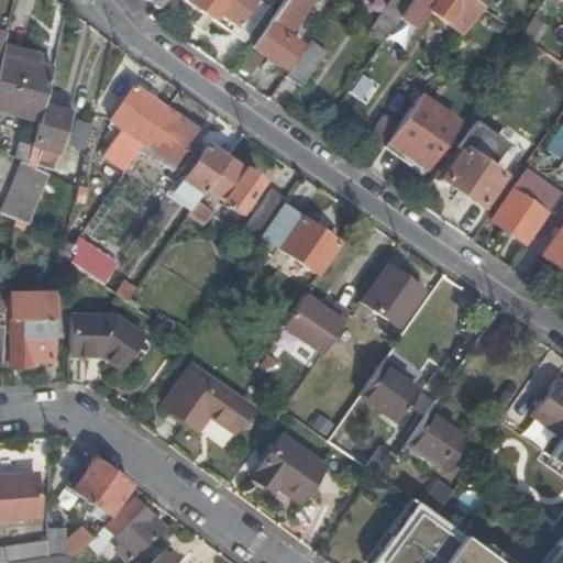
[(183,0),(242,41),(267,7),(257,0),(183,0)]
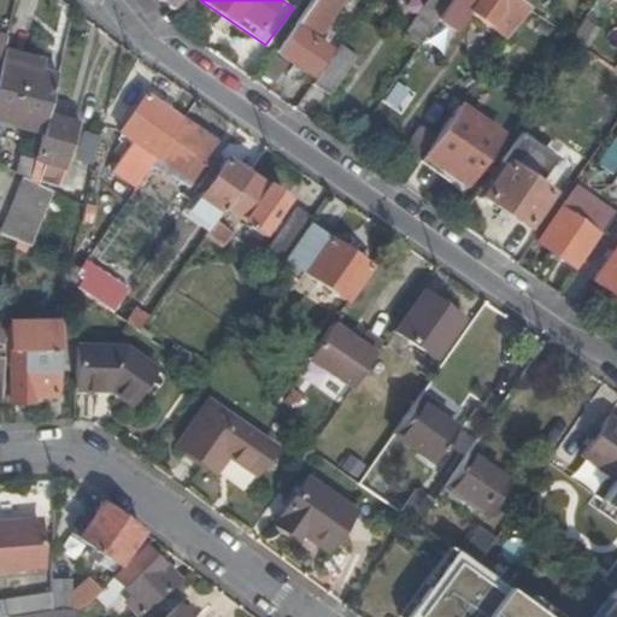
[(329,12),(312,0),(309,0),(274,51),(309,75),(325,50),(315,42),(310,39),(318,27),(329,12)]
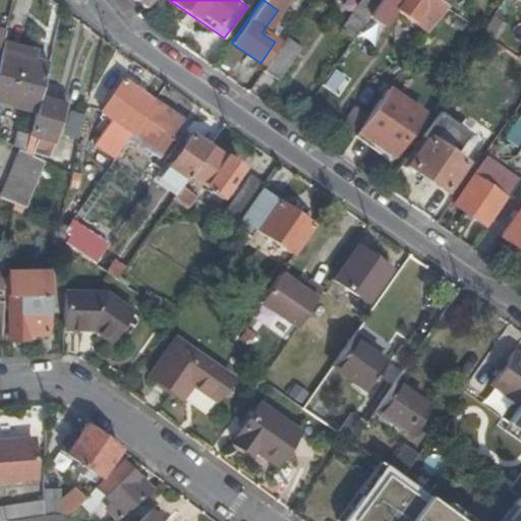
[(361,0),(341,31),(352,39),(379,0),(361,0)]
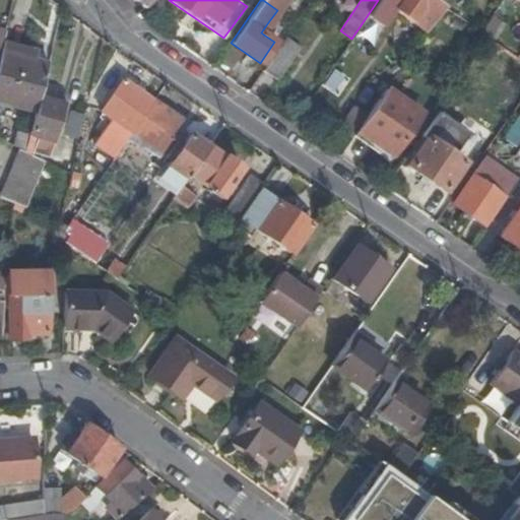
[(381,0),(426,30),(443,6),(434,0),(381,0)]
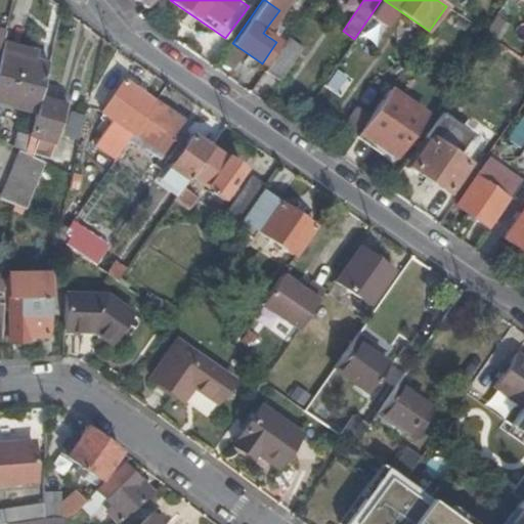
[(484,32),(492,38),(493,39),(500,28),(491,20),(484,32)]
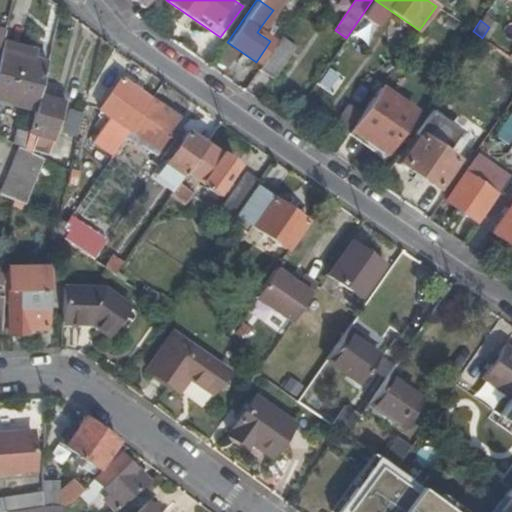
[(257,32),(261,35),(268,25),(264,22),(257,32)]
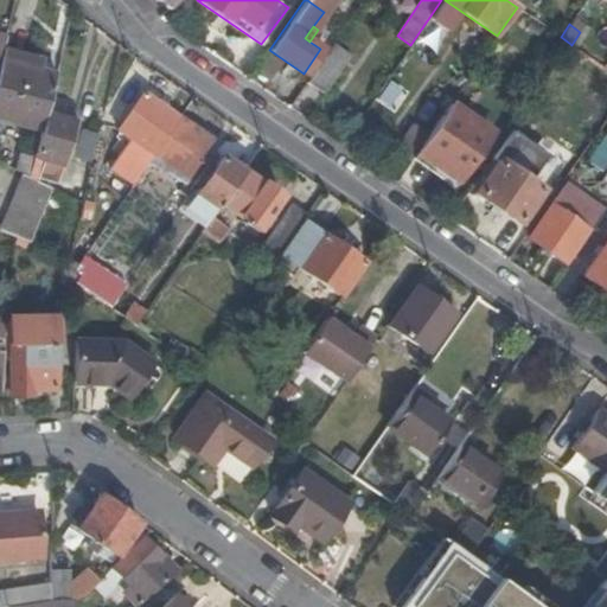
[(333,43),(306,82),(324,94),(350,55),(333,43)]
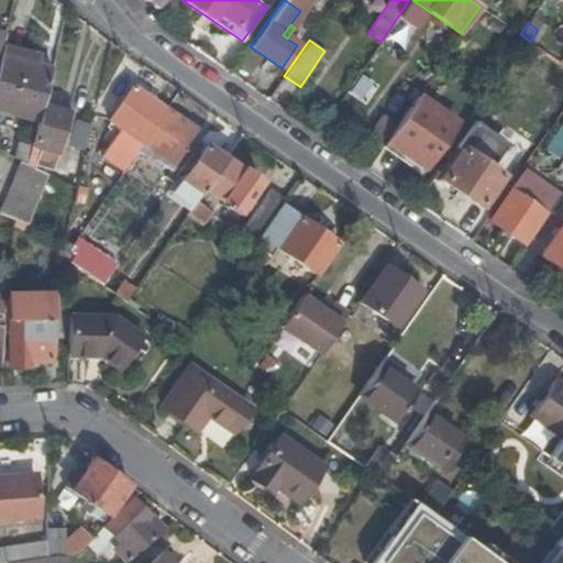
[(39,119),(52,69),(0,55),(0,57),(0,108),(21,113),(20,116),(39,119)]
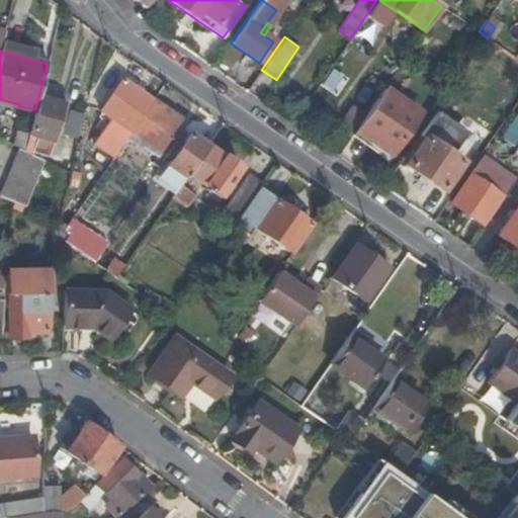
[(121,125),(132,133),(154,101),(123,80),(101,111),(111,118),(108,122),(118,130),(121,125)]
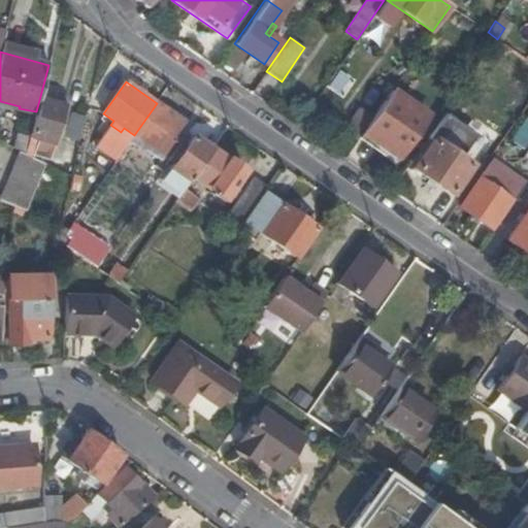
[(373,116),(362,133),(398,158),(427,116),(391,90),(373,116)]
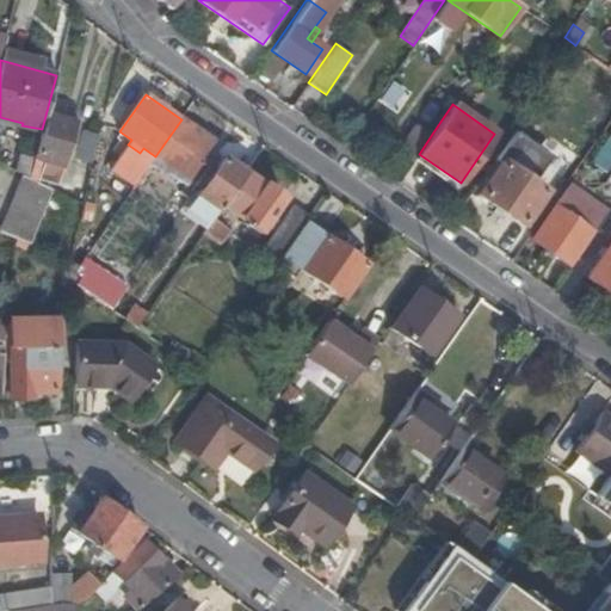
[(181,119),(155,156),(186,178),(183,183),(187,185),(216,143),(181,119)]
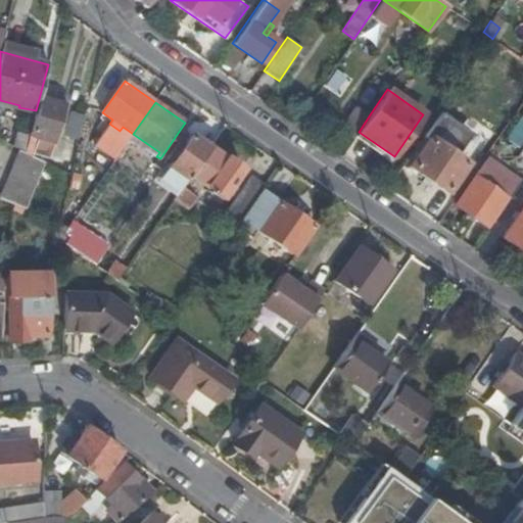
[(338,129),(352,139),(359,132),(370,114),(354,104),(338,129)]
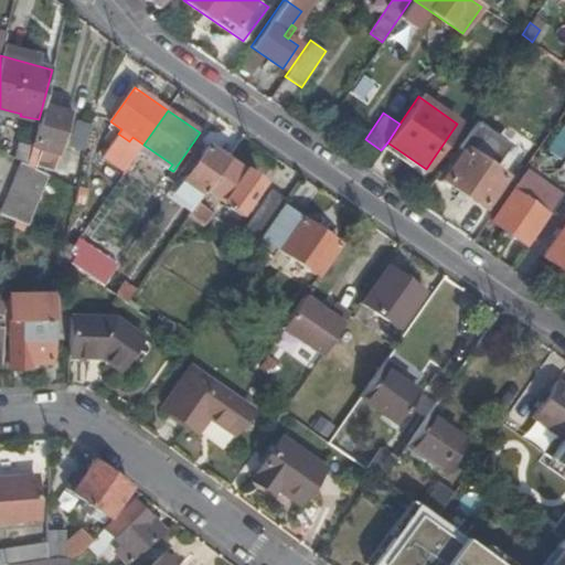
[(564,117),(548,153),(564,161),(564,160),(564,117)]
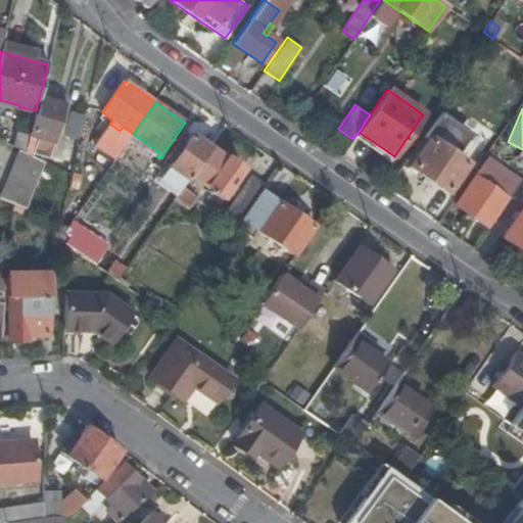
[(68,111),(64,134),(78,137),(82,114),(68,111)]
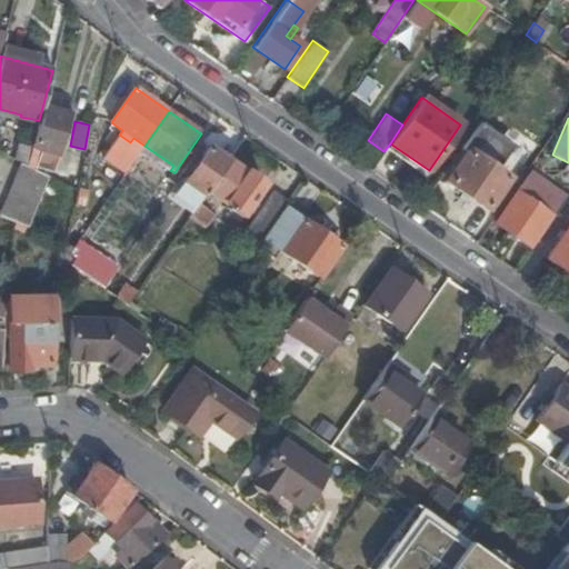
[(38,127),(32,147),(38,148),(37,155),(42,156),(39,166),(56,171),(66,135),(38,127)]
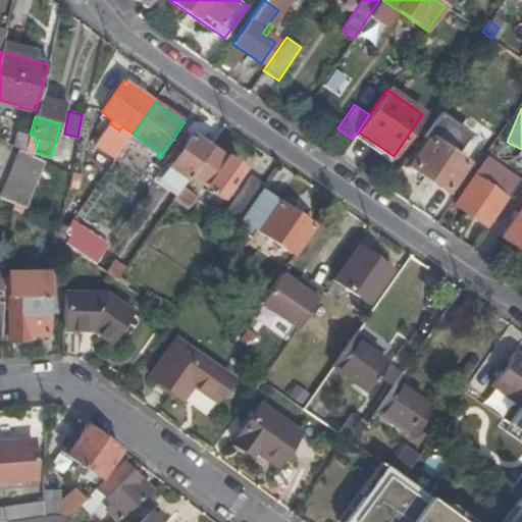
[(12,146),(18,149),(25,152),(30,135),(15,132),(12,146)]
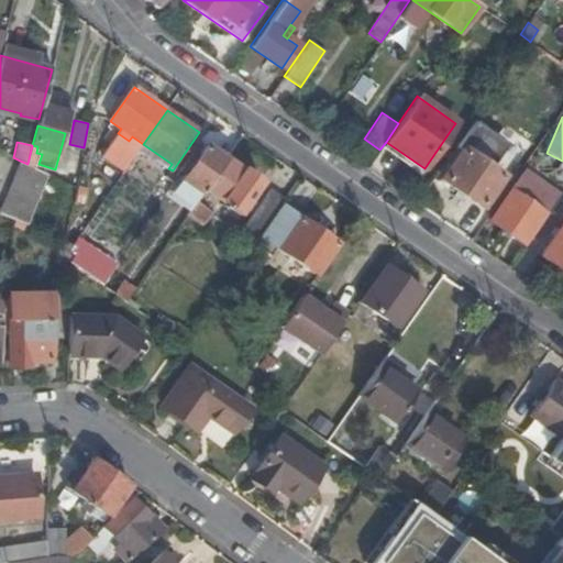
[(197,159),(191,155),(181,170),(186,174),(181,180),(201,194),(203,190),(225,158),(207,145),(197,159)]
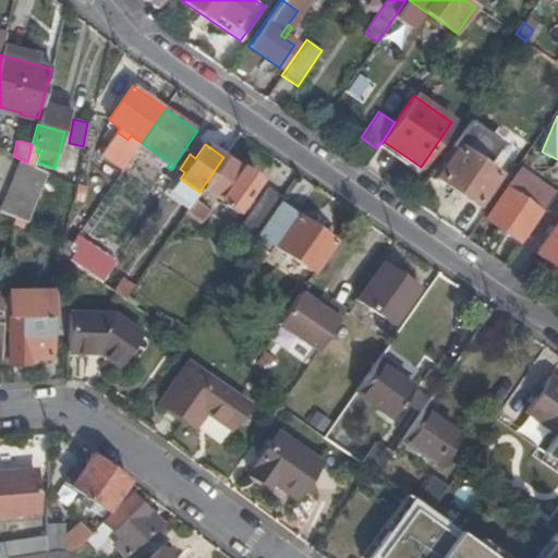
[(457,147),(435,178),(474,205),(495,174),(457,147)]
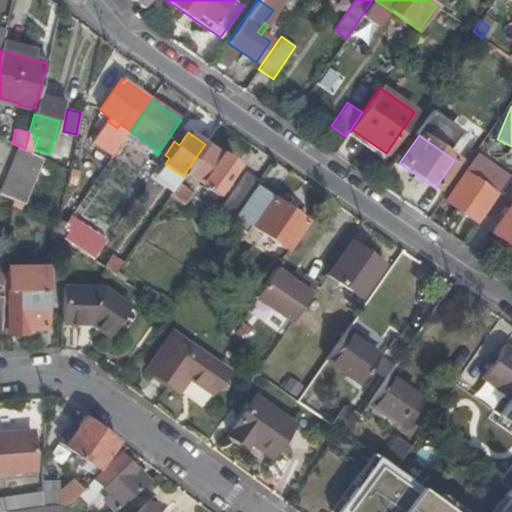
[(220,155),(205,144),(185,173),(216,194),(237,164),(222,153),(220,155)]
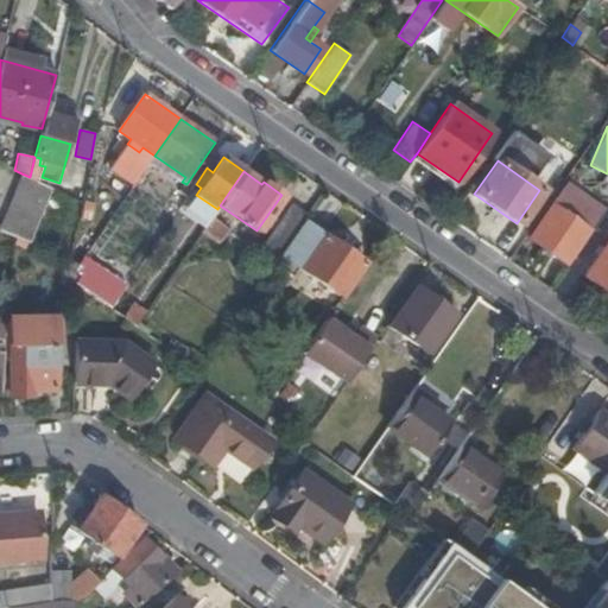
[(0,225),(0,230),(14,236),(29,242),(51,188),(30,177),(21,173),(0,225)]
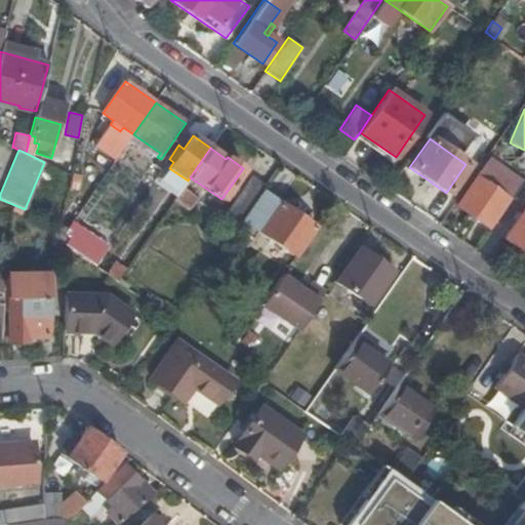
[(235,229),(266,186),(252,176),(223,219),(235,229)]
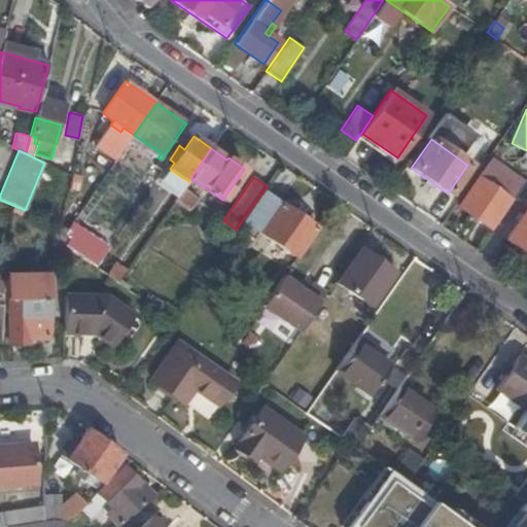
[(485,185),(475,178),(457,206),(488,229),(507,201),(497,194),(500,189),(488,181),(485,185)]
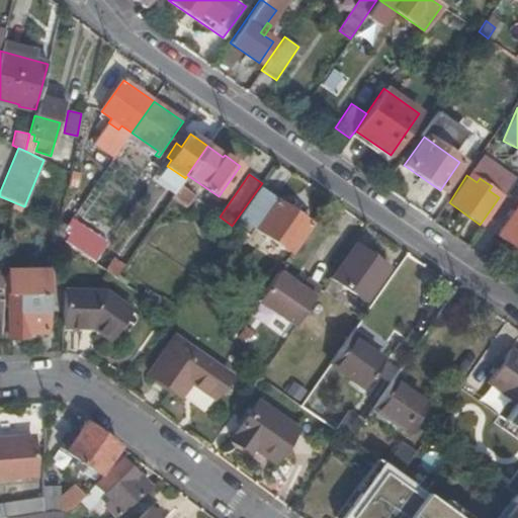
[(180,184),(171,198),(186,208),(195,195),(180,184)]
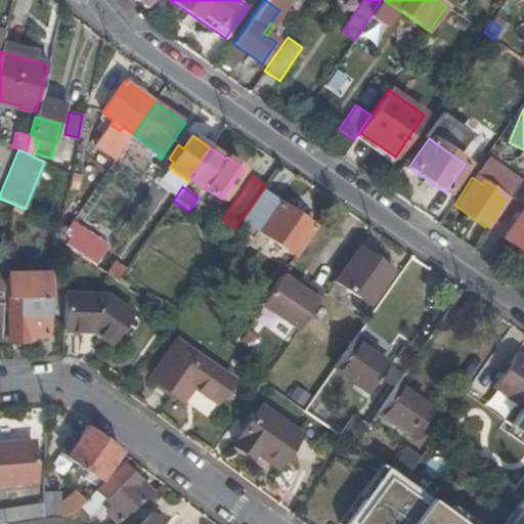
[(280,247),(295,256),(314,227),(278,203),(277,204),(264,194),(245,222),(273,242),(280,247)]
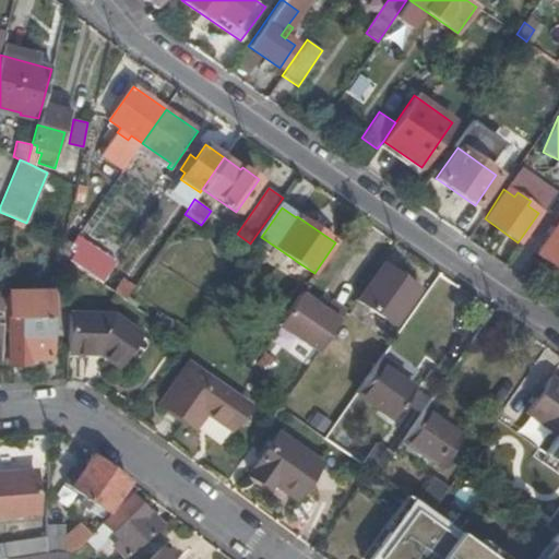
[(558,217),(533,253),(551,265),(558,254),(558,217)]
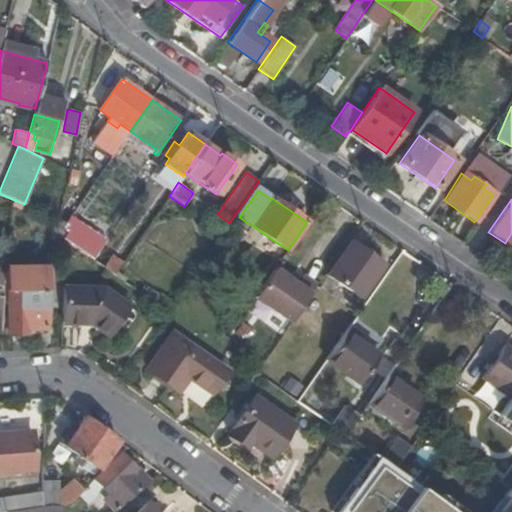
[(76,236),(70,244),(87,255),(95,243),(76,230),(73,234),(76,236)]
